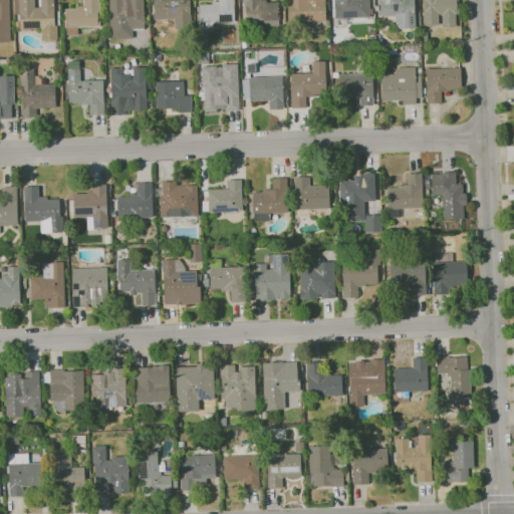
[(0,0),(0,12),(0,42),(9,41),(8,0),(0,0)]
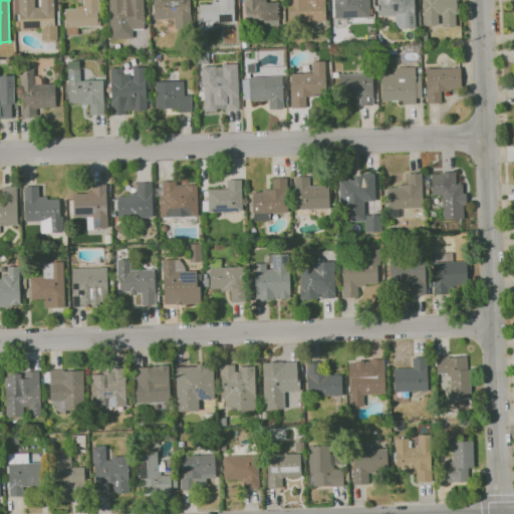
[(55,40),(53,0),(40,0),(41,7),(34,7),(33,0),(12,0),(14,21),(18,21),(19,29),(40,28),(40,41),(55,40)]
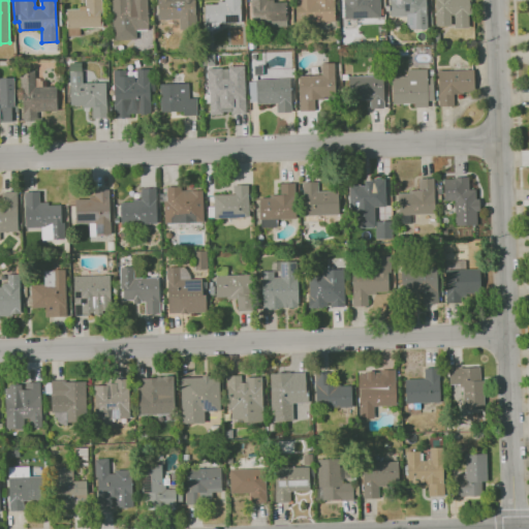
[(102,27),(100,0),(85,0),(85,7),(65,8),(66,35),(80,35),(80,28),(102,27)]
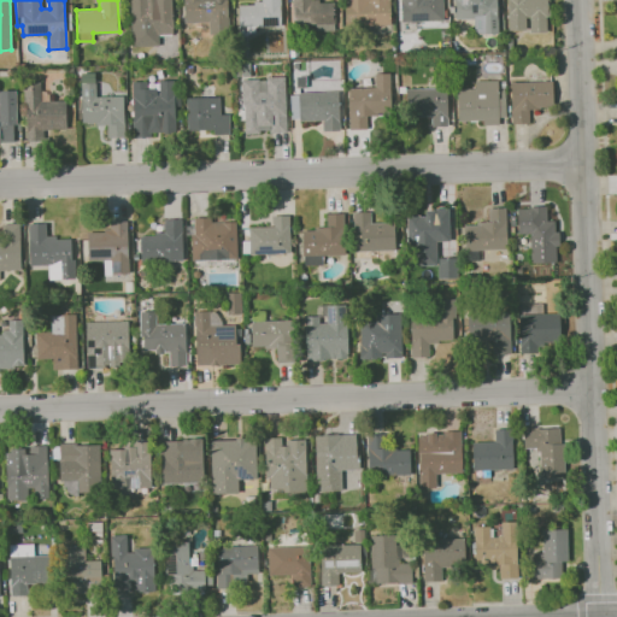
[(171,0),(129,0),(131,46),(158,46),(158,35),(172,35),(171,0)]
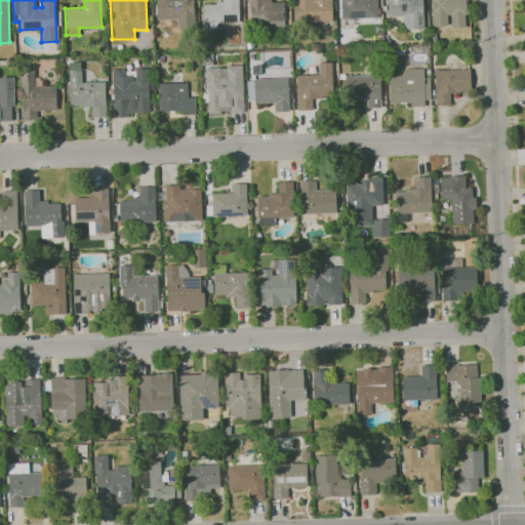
[(155,0),(156,19),(177,18),(177,30),(194,30),(193,0),(155,0)]
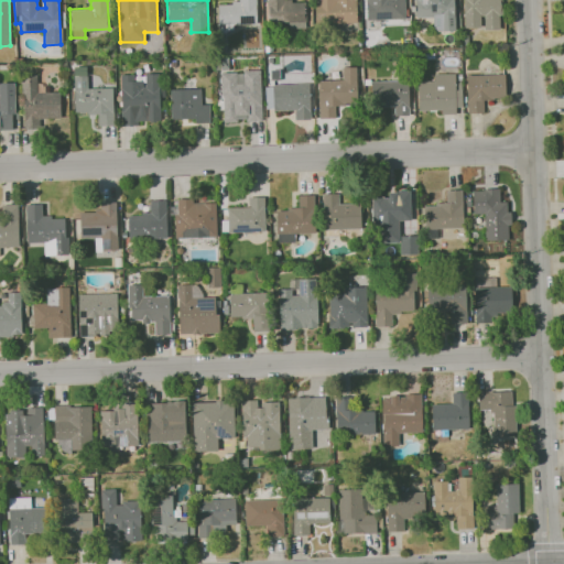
[(218,24),(256,24),(256,0),(238,0),(239,3),(218,3),(218,24)]
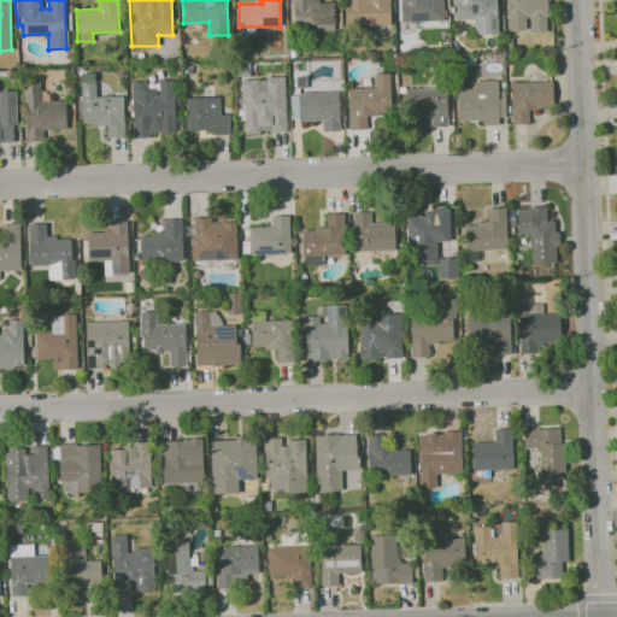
[(334,0),(310,1),(310,0),(292,0),(293,29),(334,28),(334,0)]
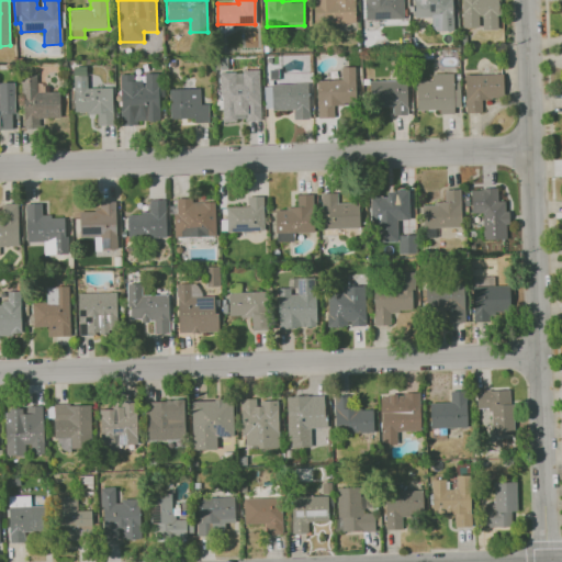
[(313,0),(314,24),(356,23),(353,0),(313,0)]
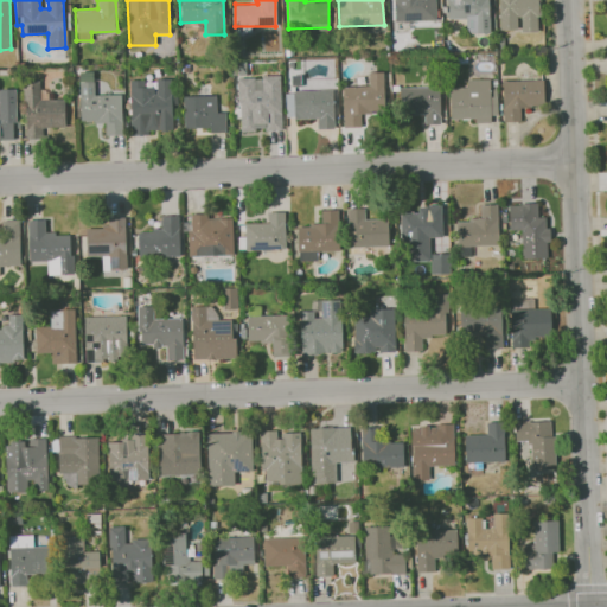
[(436,20),(434,0),(393,0),(395,21),(436,20)]
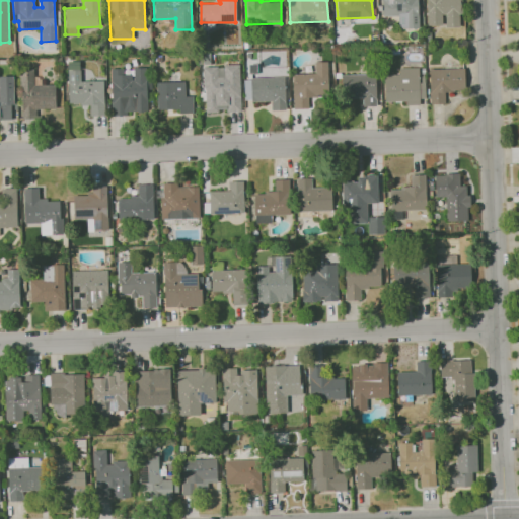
[(419,27),(417,0),(381,0),(382,16),(398,16),(398,28),(419,27)]
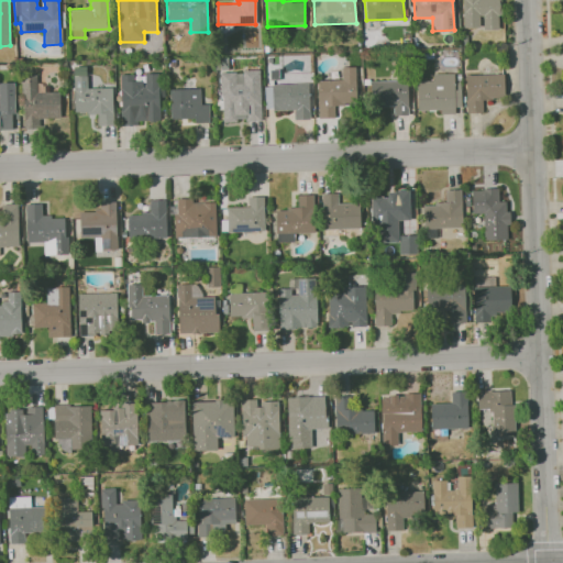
[(462,0),(463,28),(482,28),(482,30),(500,30),(498,0),(462,0)]
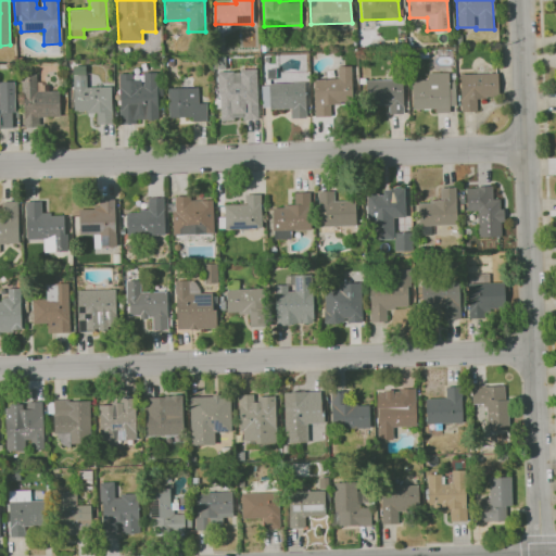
[(112,124),(111,86),(86,87),(85,65),(72,66),(73,113),(96,112),(96,124),(112,124)]
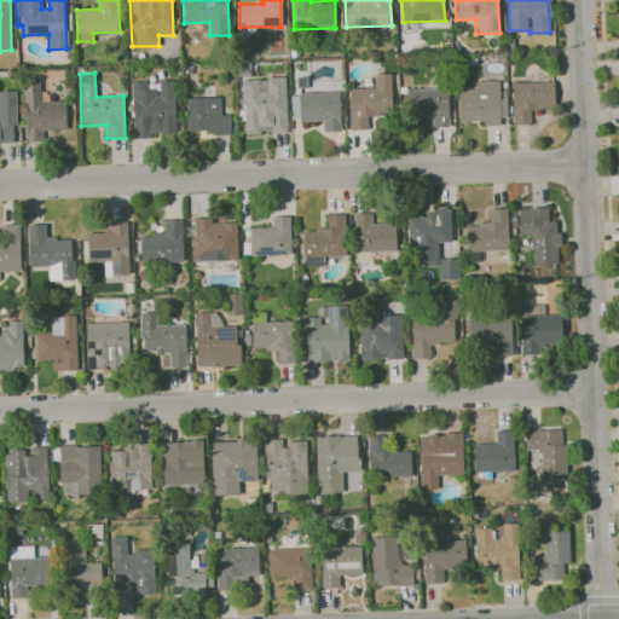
[(368,129),(368,115),(392,115),(391,74),(375,74),(375,87),(348,88),(350,129),(368,129)]
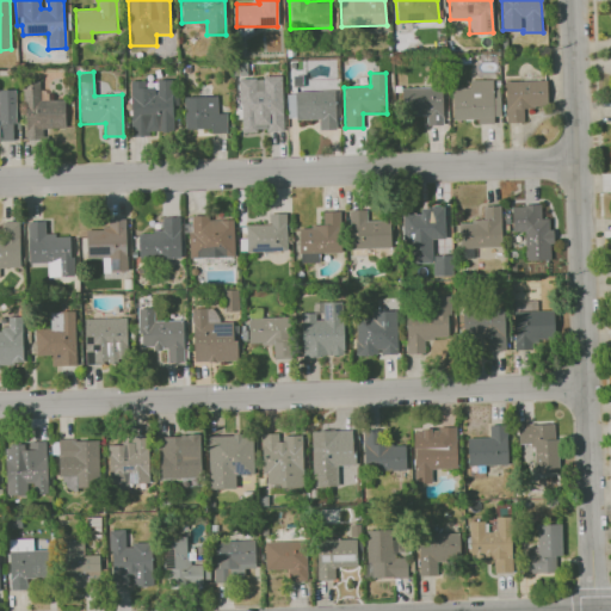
[(283,130),(282,76),(240,78),(240,131),(283,130)]
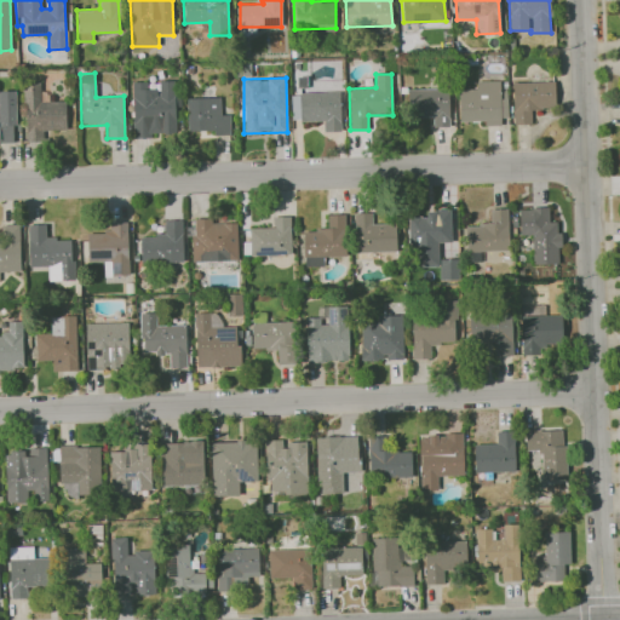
[(132,85),(133,138),(151,138),(151,135),(176,133),(174,81),(158,81),(158,84),(132,85)]
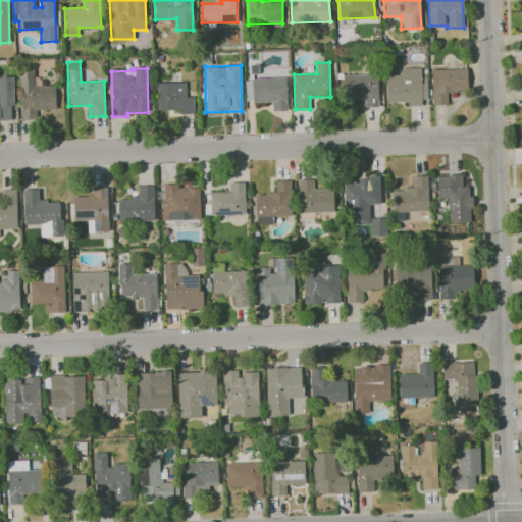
[(386,75),(386,102),(408,102),(408,106),(426,105),(425,75),(420,75),(420,68),(401,68),(401,74),(386,75)]
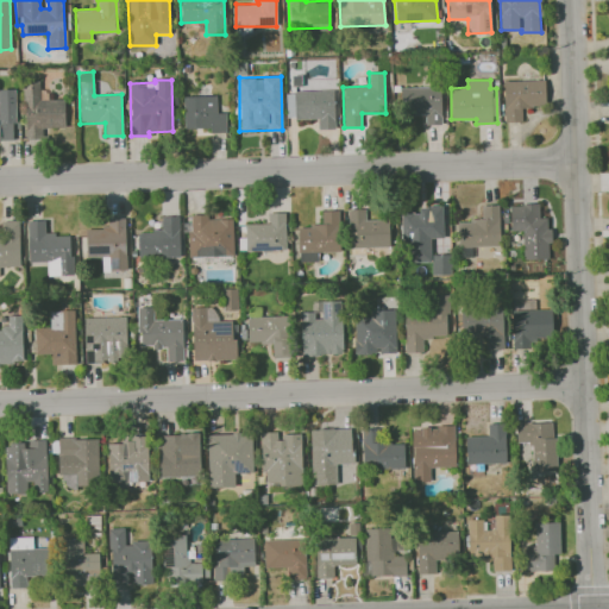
[(503,81),(504,123),(522,121),(522,107),(545,107),(545,80),(503,81)]
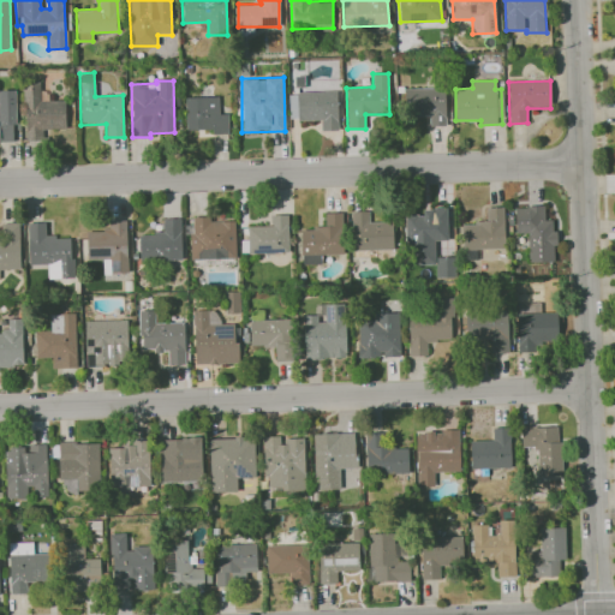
[(446,125),(445,88),(404,88),(404,115),(429,115),(429,126),(446,125)]
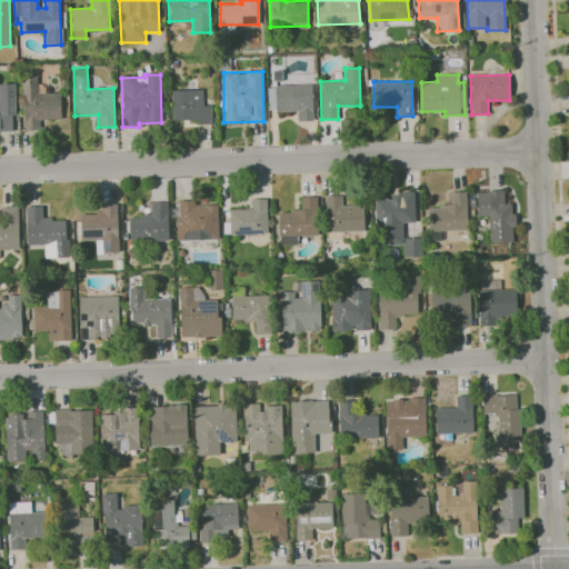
[(13,83),(0,83),(0,101),(0,131),(15,131),(13,83)]
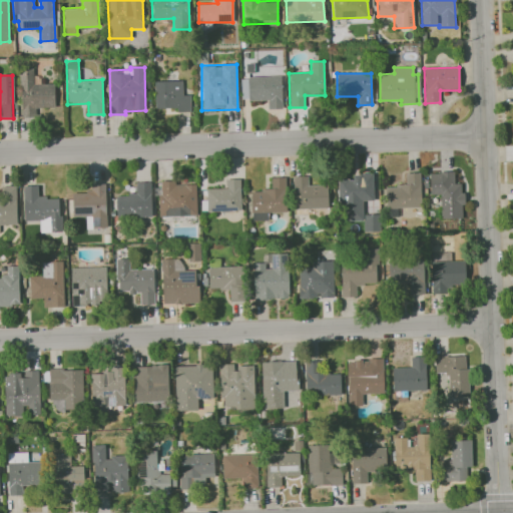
[(283,108),(282,76),(240,77),(241,100),(268,100),(268,109),(283,108)]
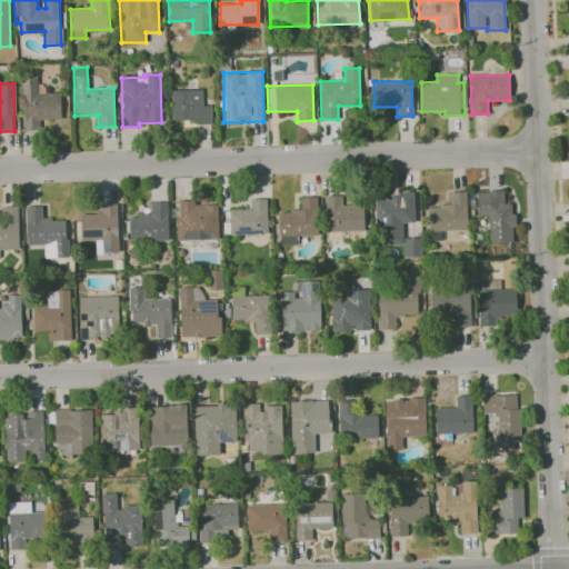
[(210,105),(202,106),(201,89),(171,90),(172,121),(197,120),(197,125),(211,123),(210,105)]
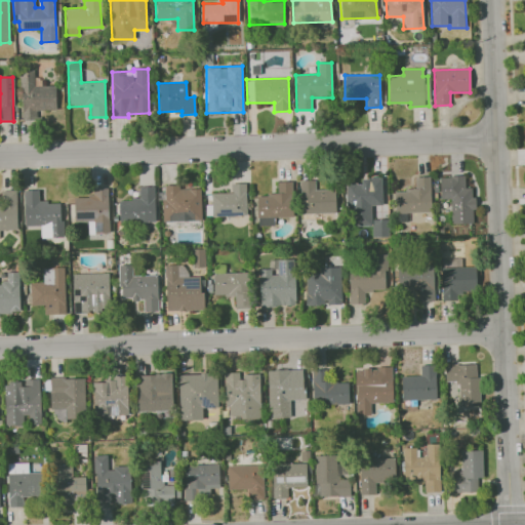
[(474,224),(473,188),(465,188),(465,175),(439,176),(440,199),(450,199),(451,224),(474,224)]
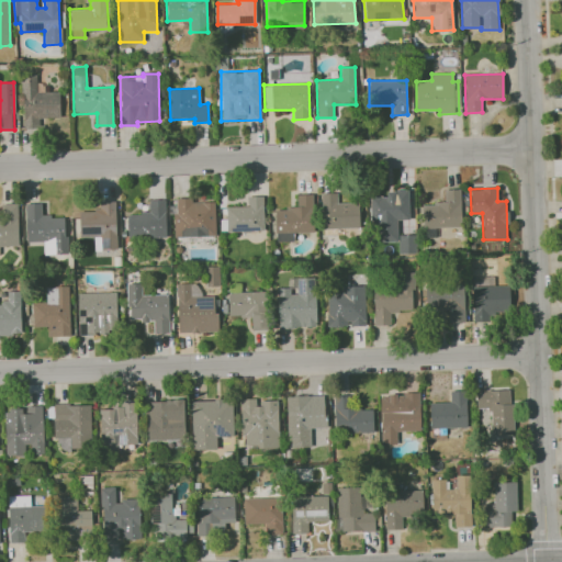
[(423,228),(461,227),(460,189),(444,190),(444,203),(422,203),(423,228)]
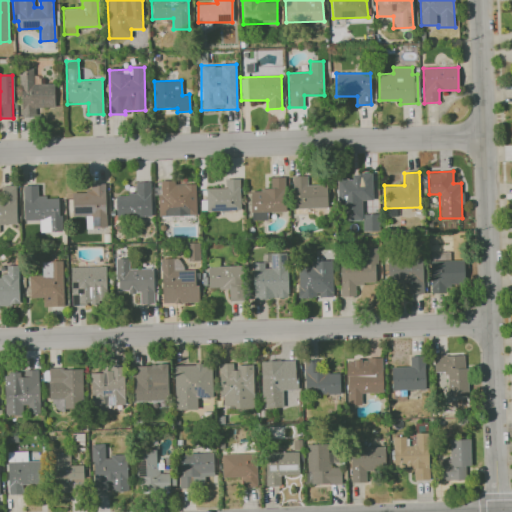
[(339,220),(362,219),(361,201),(373,200),(372,173),(351,174),(352,178),(338,178),(339,220)]
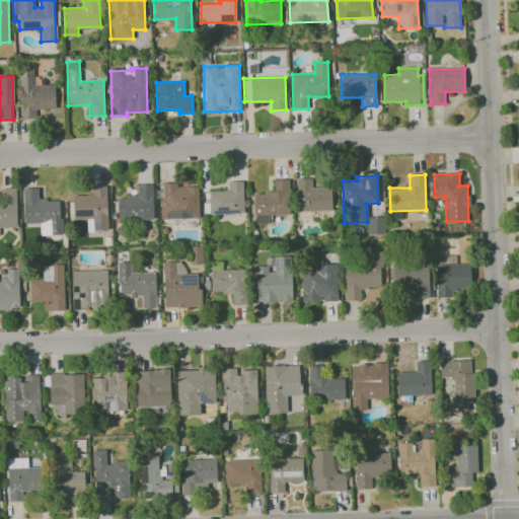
[(311,177),(296,178),(298,212),(331,211),(331,187),(311,188),(311,177)]
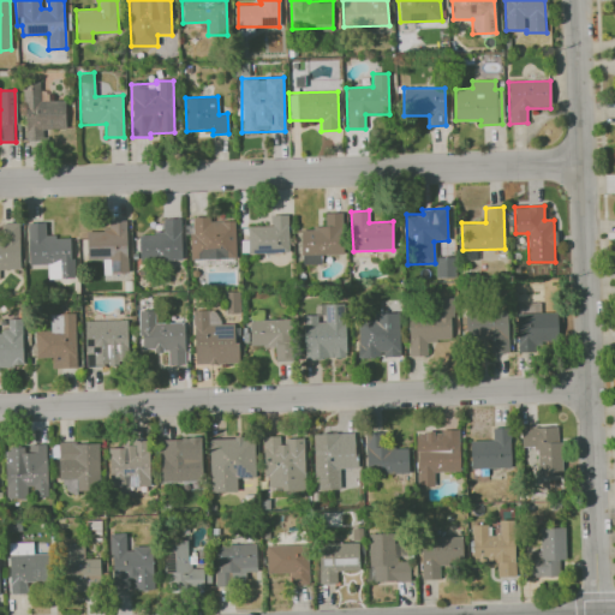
[(300,228),(302,264),(321,264),(321,255),(342,254),(342,213),(324,213),(324,227),(300,228)]
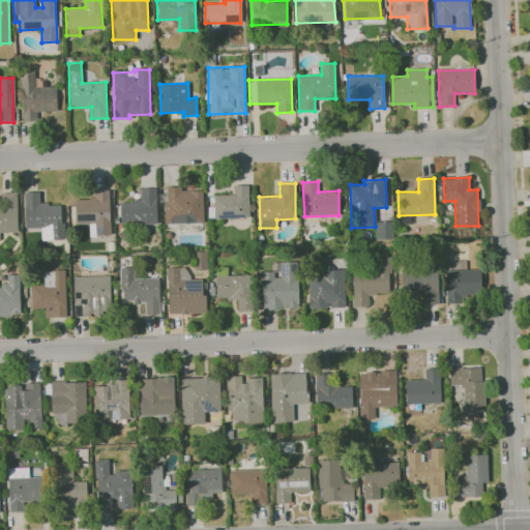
[(213,196),(213,218),(248,217),(247,184),(233,185),(233,195),(213,196)]
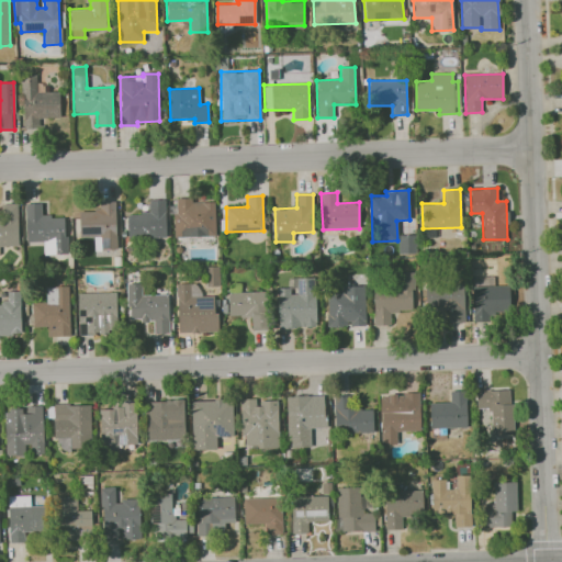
[(175,237),(215,236),(214,201),(191,202),(191,198),(175,199),(175,237)]
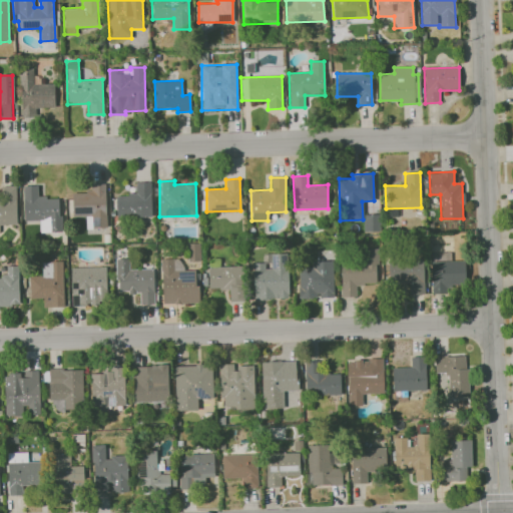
[(151,182),(135,182),(136,194),(116,194),(116,216),(151,216),(151,182)]
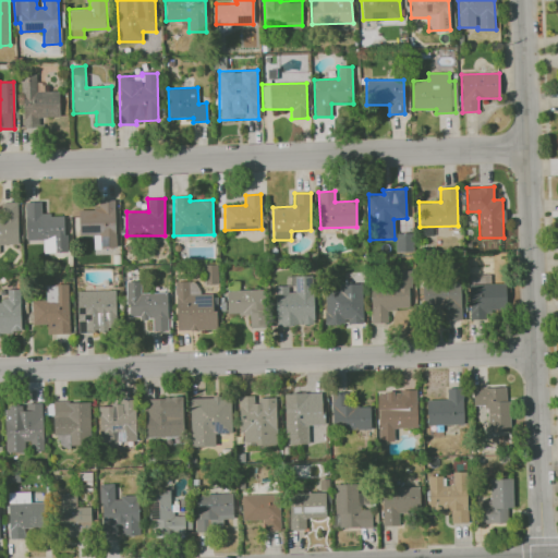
[(114,199),(99,201),(99,209),(79,209),(80,235),(94,235),(94,249),(116,247),(114,199)]
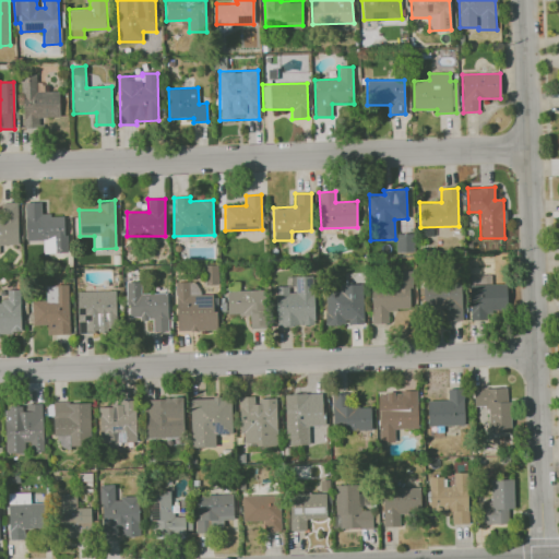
[(18,202),(0,202),(0,213),(0,245),(18,245),(18,202)]
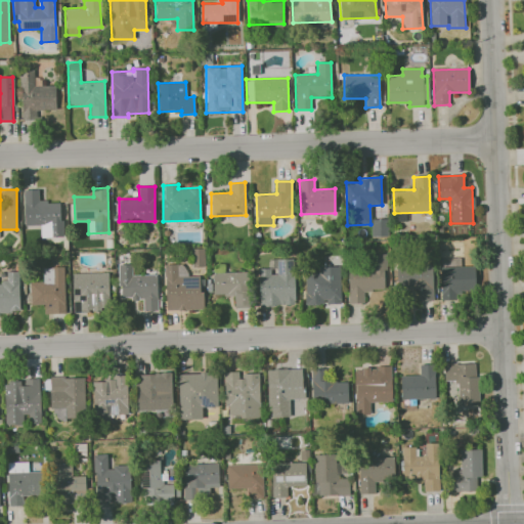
[(62,236),(61,202),(39,202),(39,189),(24,189),(24,225),(40,225),(41,237),(62,236)]
